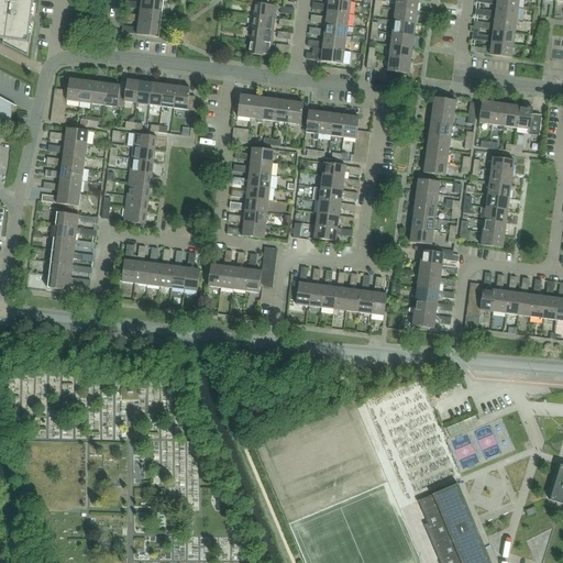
[(33,0),(0,0),(0,39),(3,40),(2,44),(4,43),(26,54),(28,57),(31,34),(29,33),(33,0)]
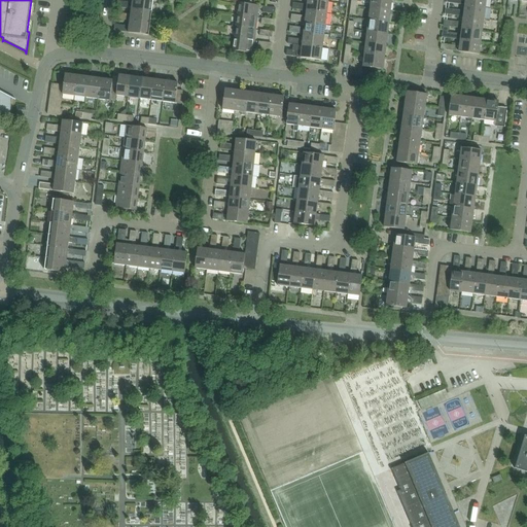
[(117,1),(116,7),(131,9),(151,12),(153,0),(150,0),(131,0),(131,6),(128,5),(128,3),(117,1)]
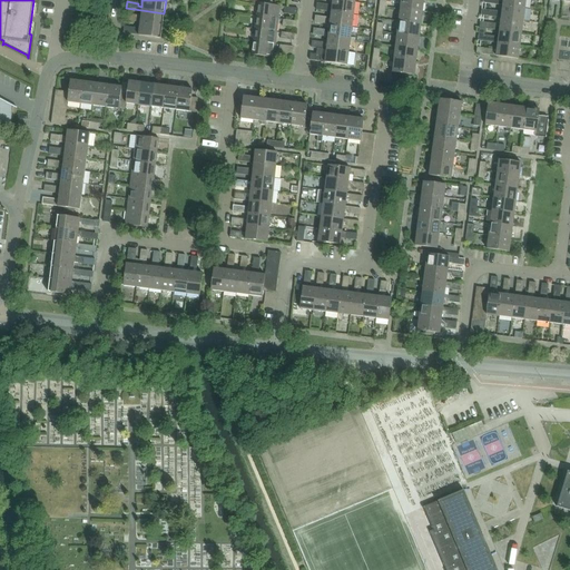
[(316,3),(316,10),(331,12),(353,15),(355,2),(340,0),(332,0),(331,8),(327,8),(327,5),(316,3)]
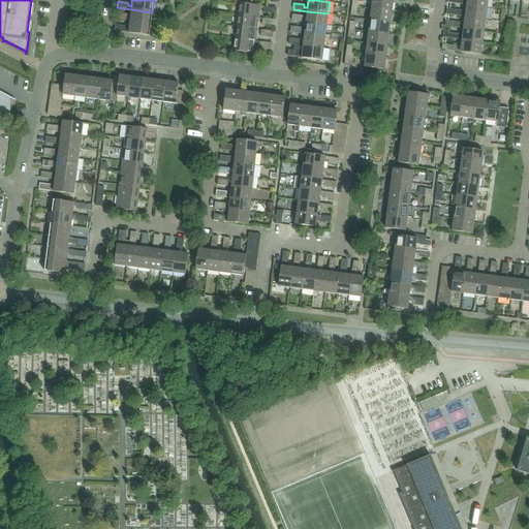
[(393,0),(372,0),(371,8),(392,11),(393,0)]
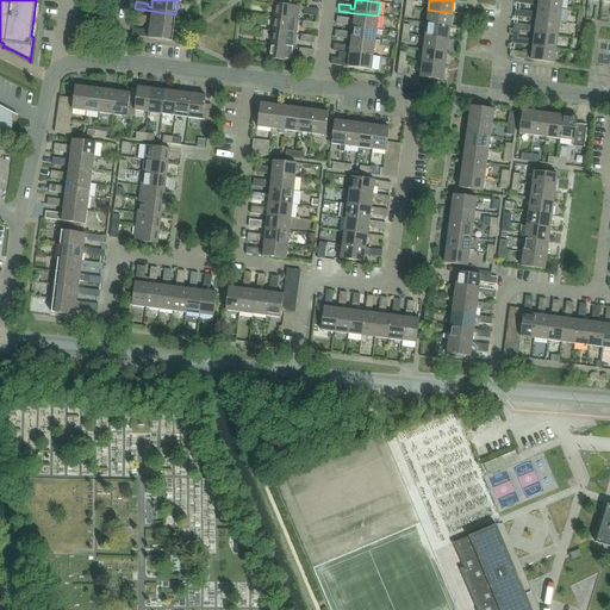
[(275,4),(274,18),(298,20),(299,7),(275,4)]
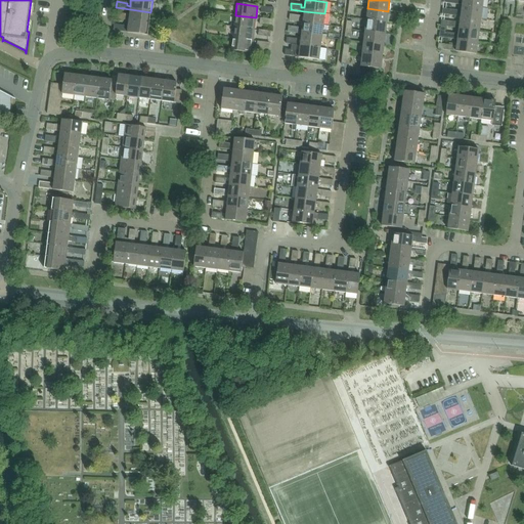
[(451,15),(460,16),(480,19),(482,8),(462,5),(461,13),(457,13),(457,11),(452,10),(451,15)]
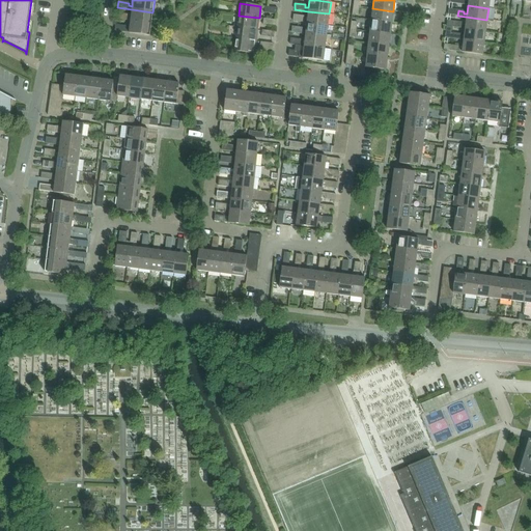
[(393,11),(372,8),(371,20),(392,23),(393,11)]
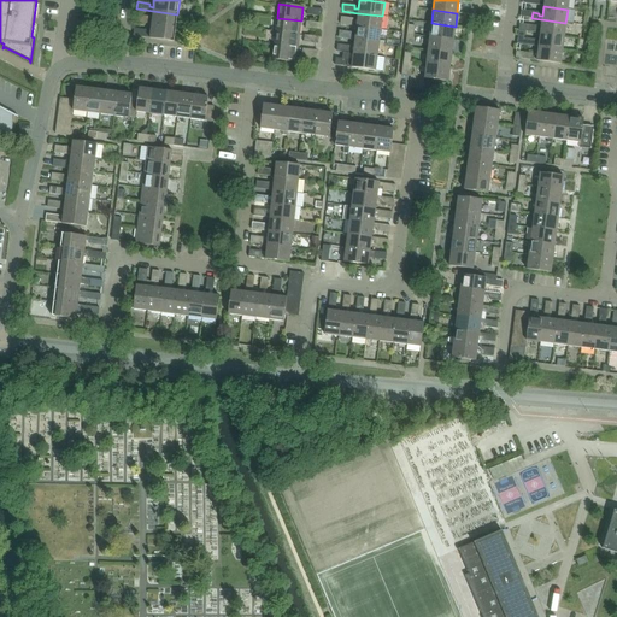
[(135,15),(134,23),(151,25),(176,28),(177,15),(153,11),(152,21),(147,21),(147,17),(135,15)]
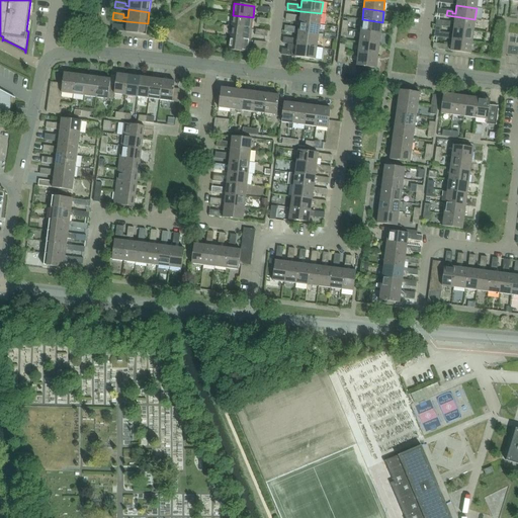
[(286,14),(285,20),(298,22),(320,24),(321,13),(300,11),(299,19),(295,18),(296,16),(286,14)]
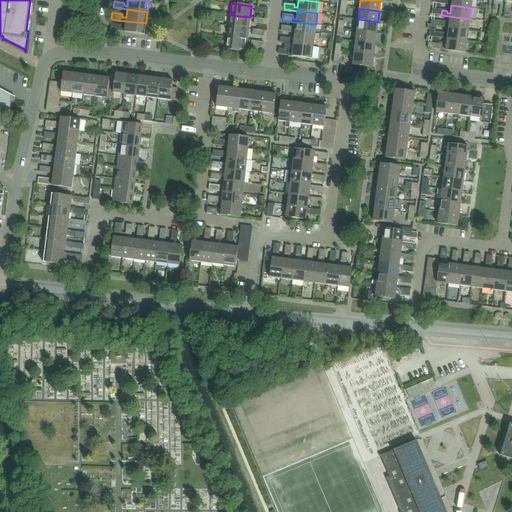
[(250,17),(230,15),(228,26),(248,29),(250,17)]
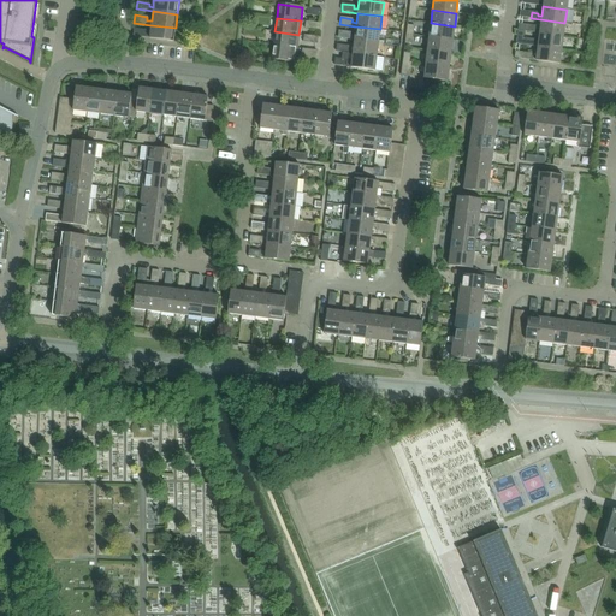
[(529,33),(539,34),(563,37),(564,23),(540,19),(539,30),(535,29),(537,27),(529,25),(529,33)]
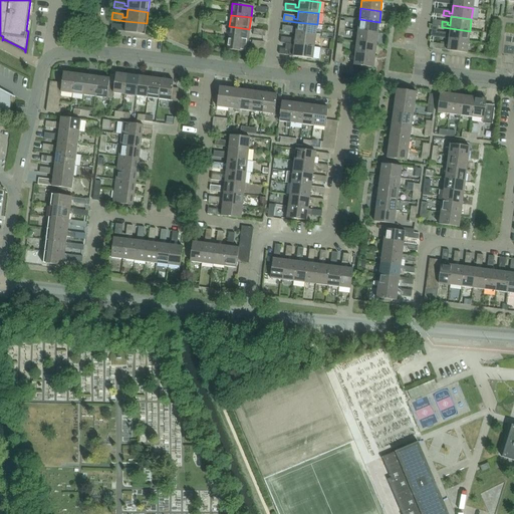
[(379,22),(359,19),(357,31),(377,33),(379,22)]
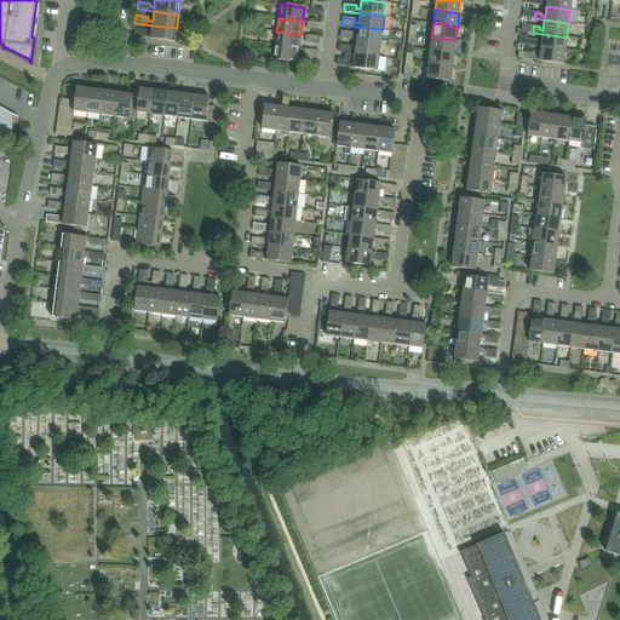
[(177,28),(151,26),(150,34),(147,34),(147,30),(135,29),(133,36),(150,38),(150,39),(174,42),(177,28)]
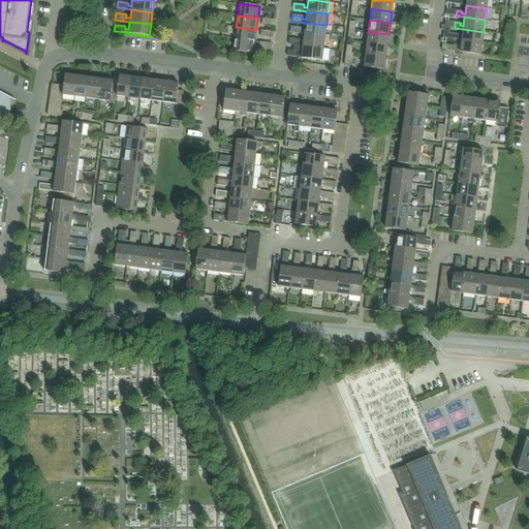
[(290,27),(290,33),(304,34),(324,37),(327,25),(305,23),(304,31),(301,31),(301,28),(290,27)]
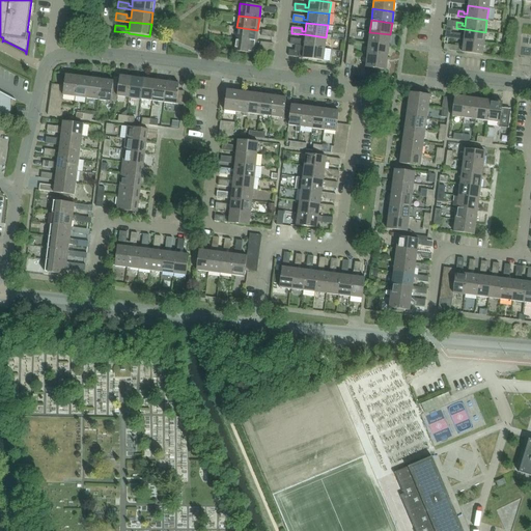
[(257,30),(236,27),(235,38),(256,42),(257,30)]
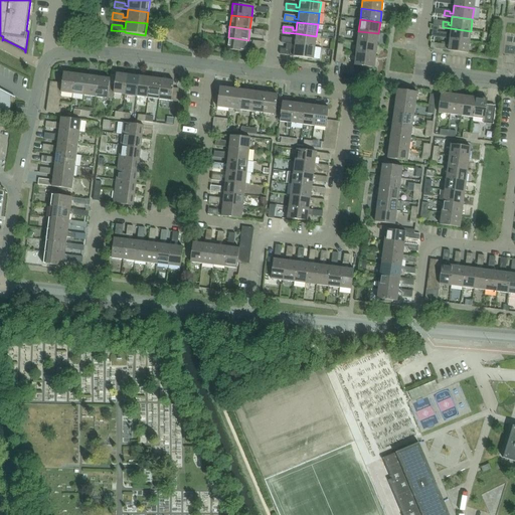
[(441,38),(450,39),(469,42),(471,31),(451,28),(450,36),(447,36),(447,33),(442,33),(441,38)]
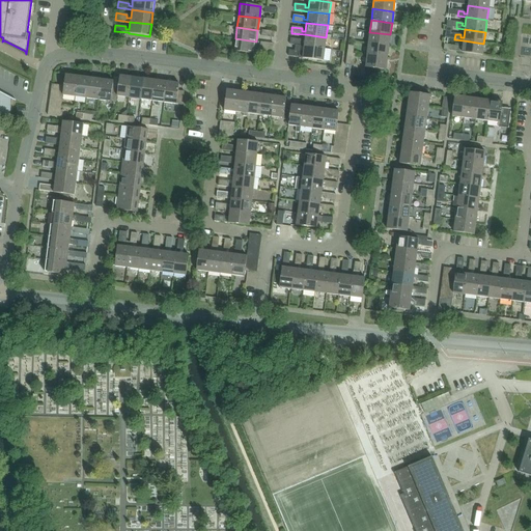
[(390,34),(369,32),(368,44),(389,47),(390,34)]
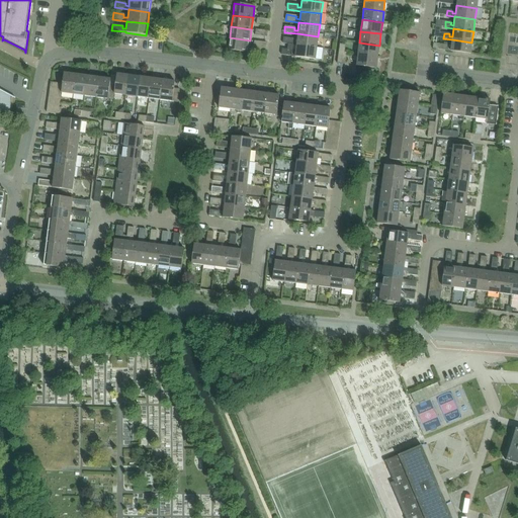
[(283,37),(282,44),(288,45),(296,46),(317,48),(318,36),(297,33),(296,41),(293,41),(293,38),(283,37)]
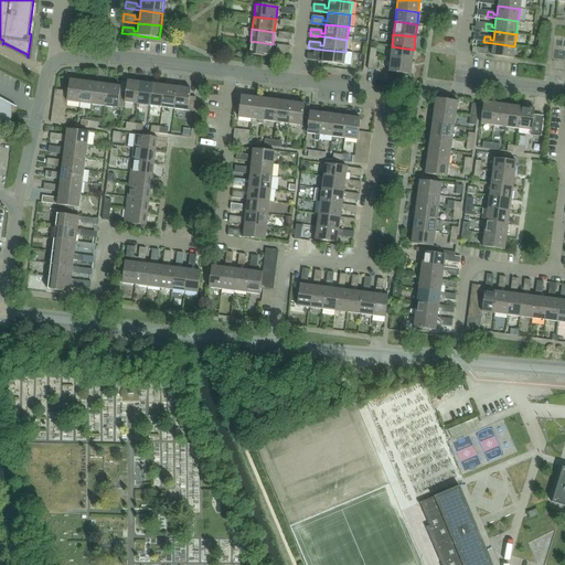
[(273,44),(251,41),(248,54),(270,57),(273,44)]
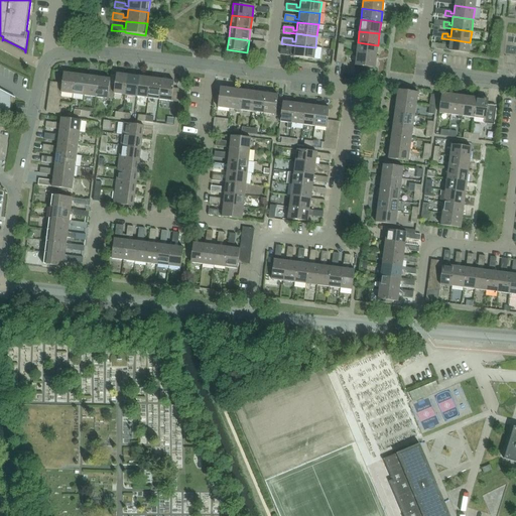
[(470,42),(450,39),(449,47),(445,47),(446,45),(441,44),(440,49),(448,50),(448,51),(469,53),(470,42)]
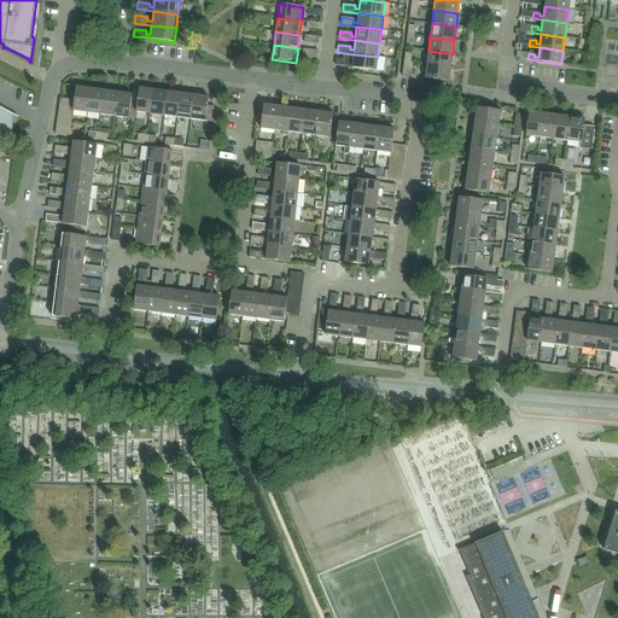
[(453,54),(429,51),(426,64),(450,68),(453,54)]
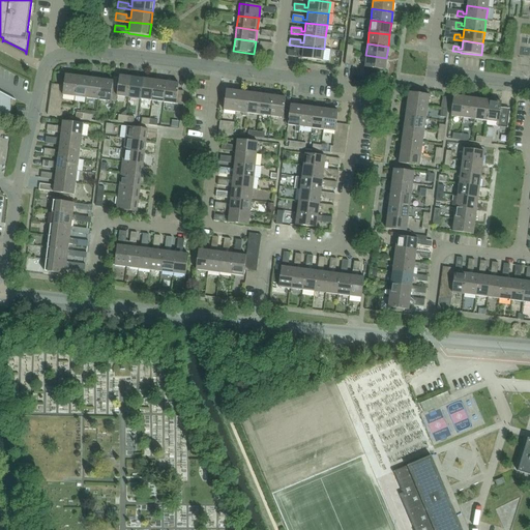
[(322,61),(324,49),(303,47),(295,46),(294,51),(288,50),(288,51),(289,51),(288,56),(322,61)]
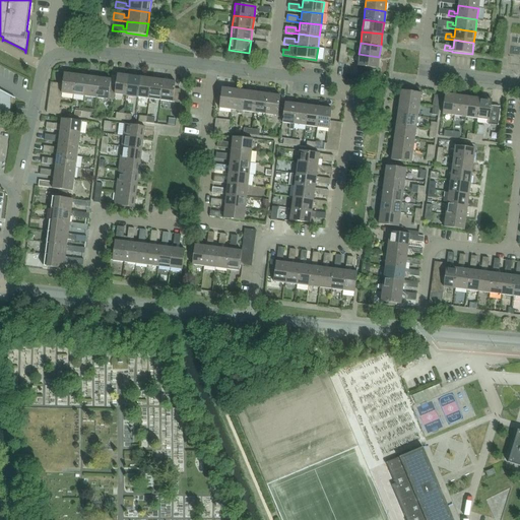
[(338,64),(345,65),(346,65),(347,53),(345,53),(339,52),(338,64)]
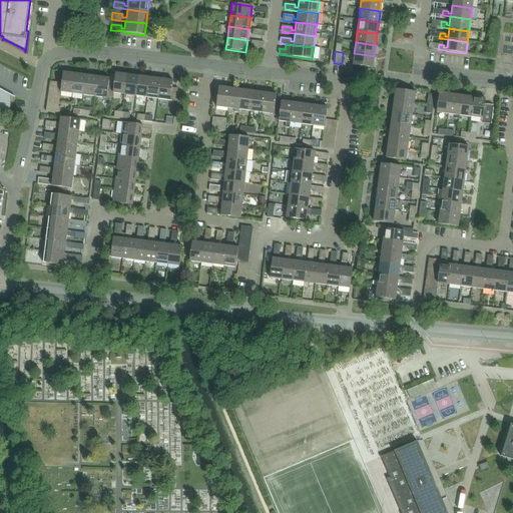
[(374,56),(354,53),(353,65),(352,72),(364,74),(365,67),(373,68),(374,56)]
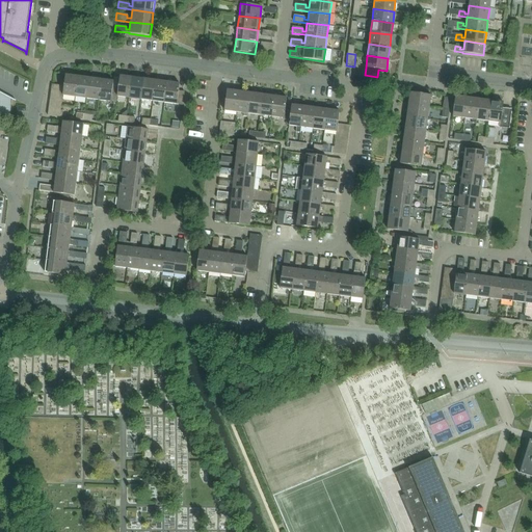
[(65,75),(63,85),(62,91),(62,95),(75,97),(77,76),(65,75)]
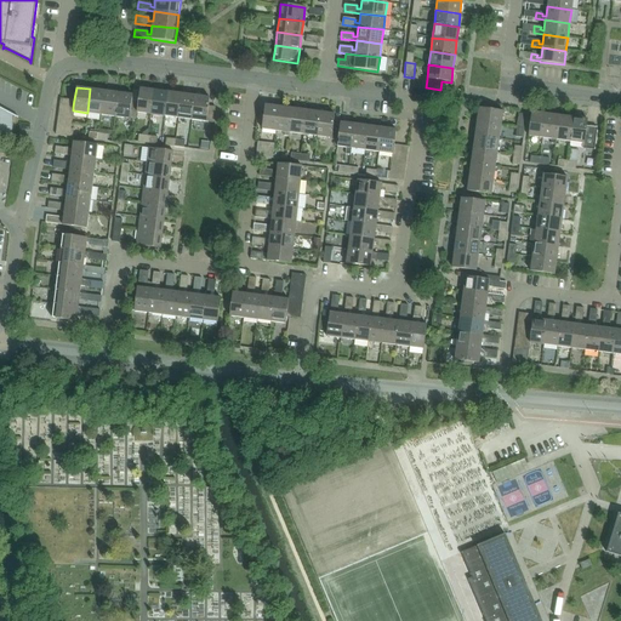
[(90,89),(87,113),(101,115),(104,91),(90,89)]
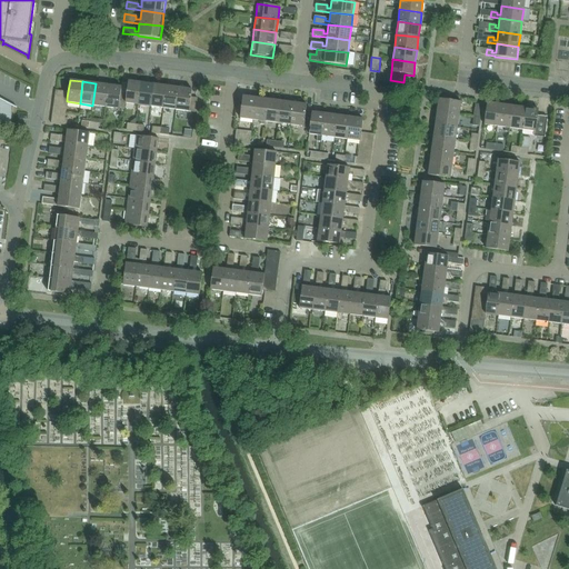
[(128,81),(126,96),(125,103),(138,105),(141,83),(128,81)]
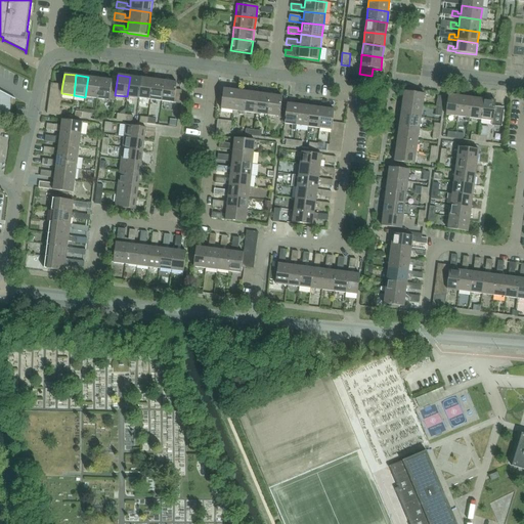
[(88,77),(85,97),(96,98),(99,78),(88,77)]
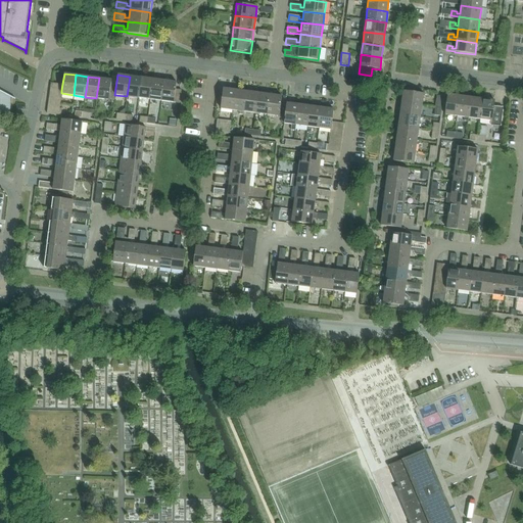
[(130,77),(127,96),(138,98),(141,78),(130,77)]
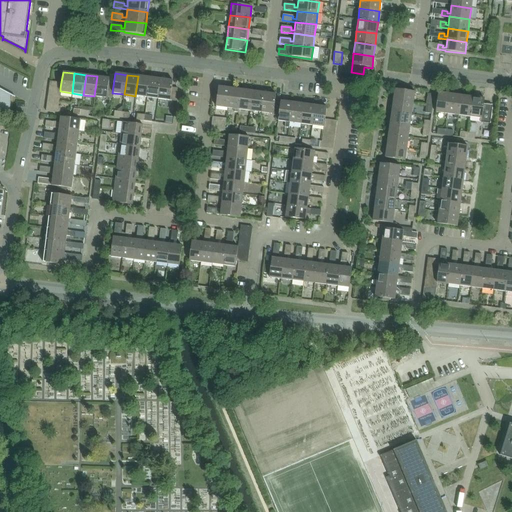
[(97,76),(94,96),(112,98),(112,93),(113,86),(108,85),(109,78),(97,76)]
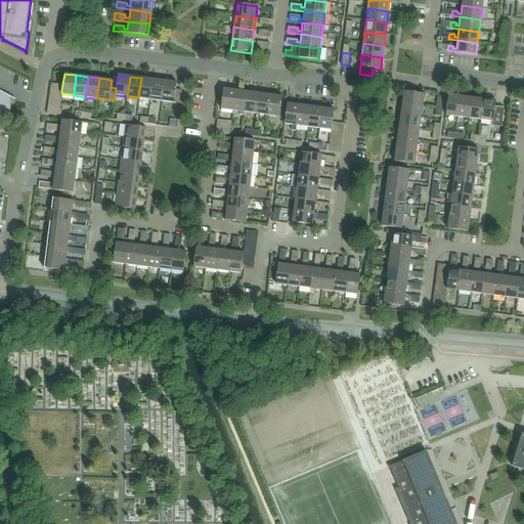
[(141,78),(138,98),(150,99),(153,80),(141,78)]
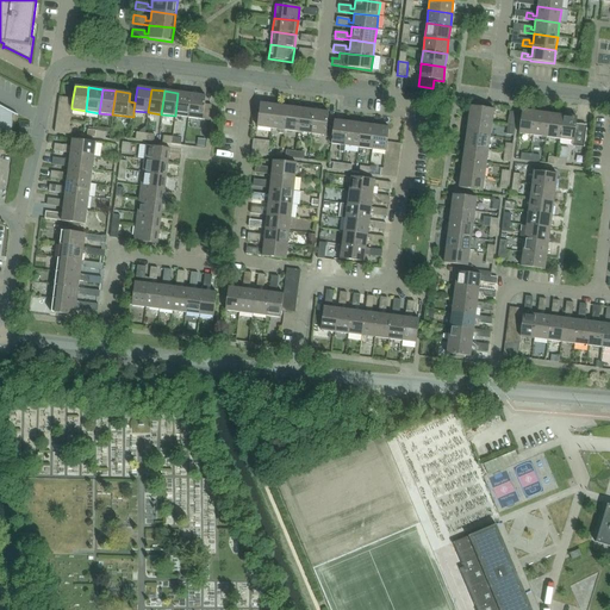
[(178,93),(175,116),(188,118),(191,94),(178,93)]
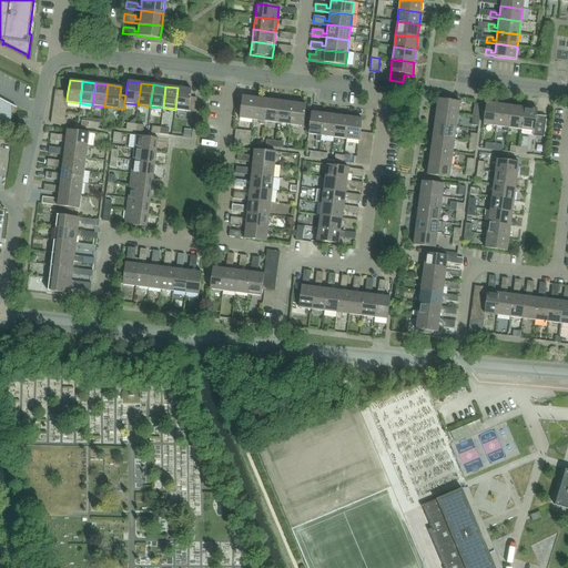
[(194,112),(196,98),(190,97),(191,90),(178,88),(175,110),(194,112)]
